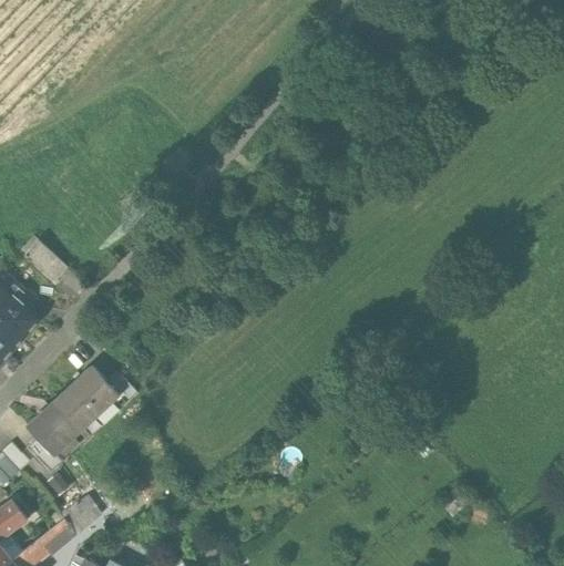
[(65,265),(36,237),(22,253),(51,279),(65,265)]
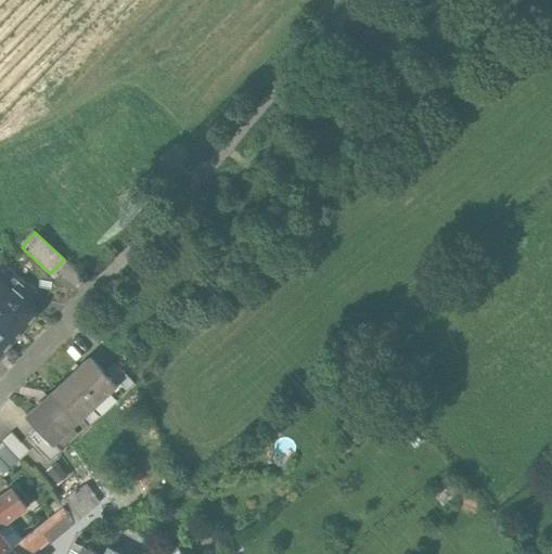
[(0,350),(18,330),(14,325),(33,306),(0,274),(0,350)]
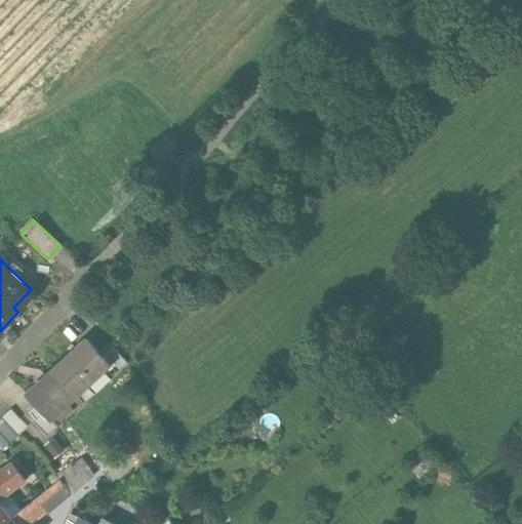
[(85,338),(48,371),(63,387),(67,384),(75,393),(107,363),(99,355),(85,338)]
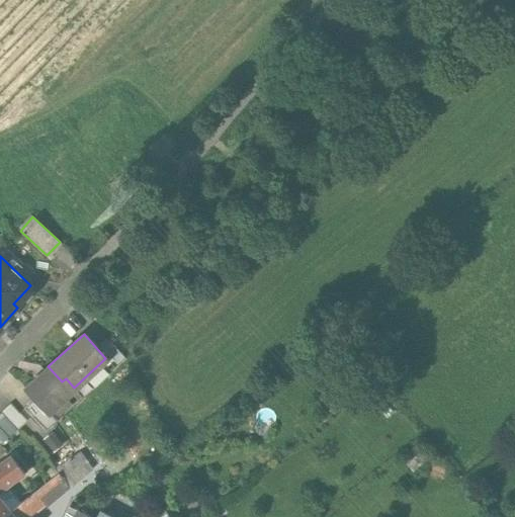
[(98,350),(105,358),(114,367),(125,357),(109,340),(98,350)]
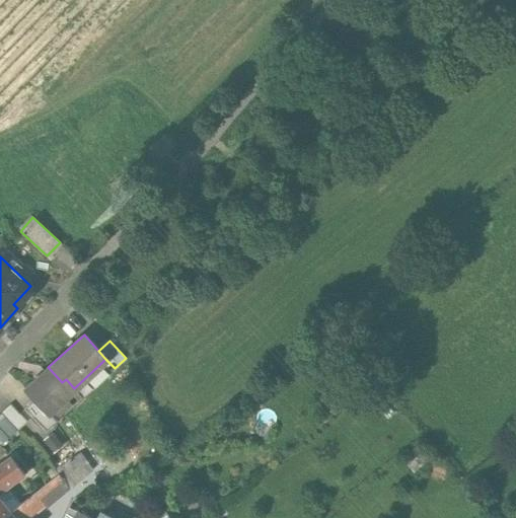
[(46,414),(74,388),(66,379),(62,382),(48,367),(23,389),(32,399),(46,414)]
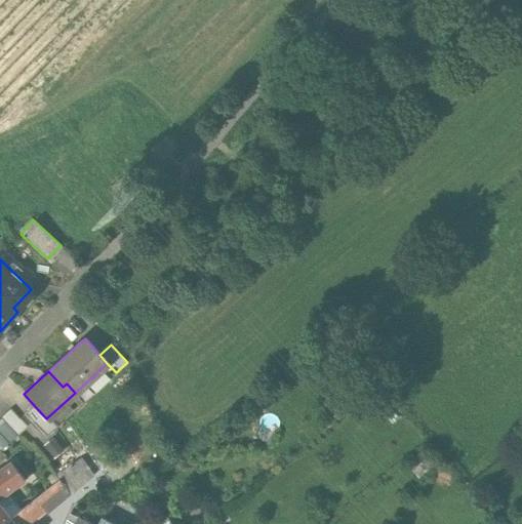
[(55,428),(46,418),(33,404),(22,414),(43,438),(50,432),(55,428)]
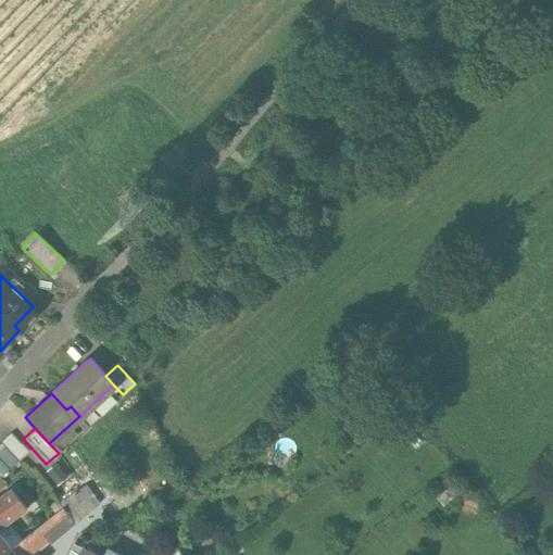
[(26,453),(9,433),(0,441),(0,475),(26,453)]
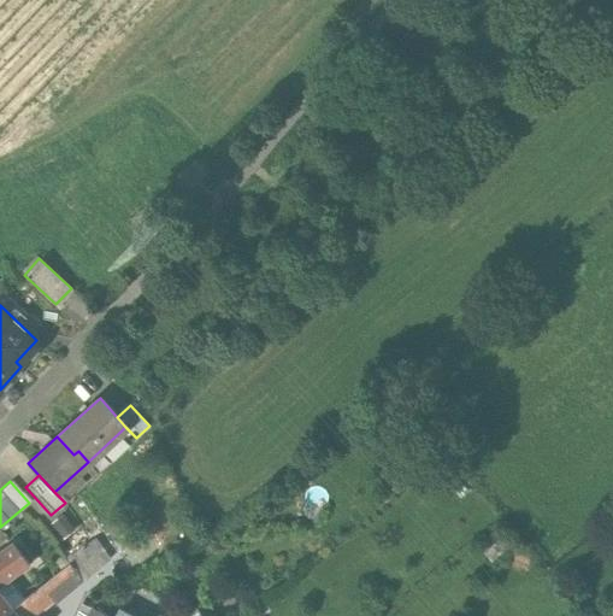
[(59,508),(51,515),(39,526),(54,546),(75,529),(59,508)]
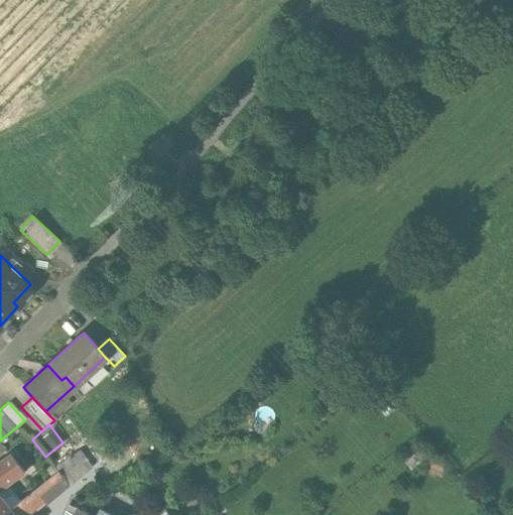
[(0,483),(2,486),(41,459),(29,441),(0,464),(0,483)]
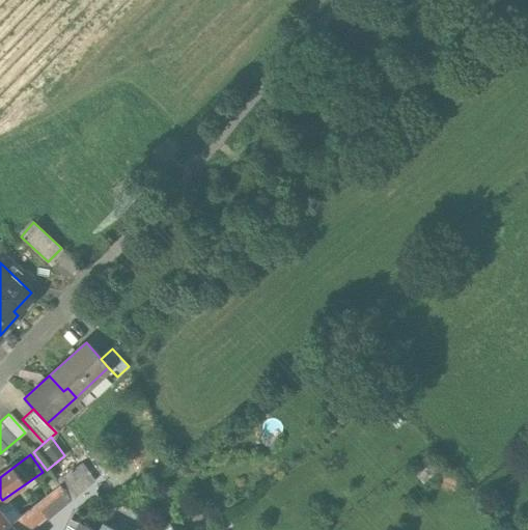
[(43,529),(25,512),(16,522),(21,527),(20,529),(43,529)]
